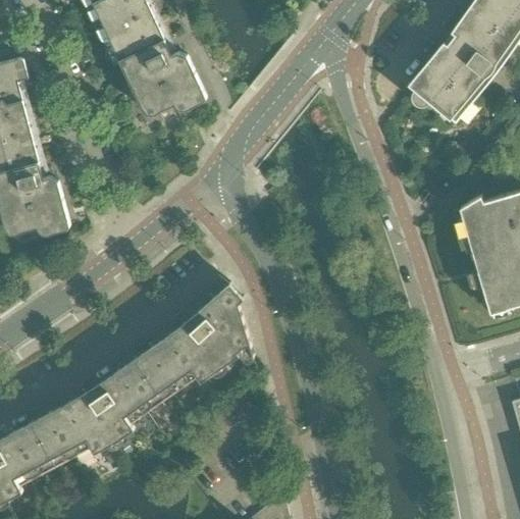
[(89,0),(122,72),(125,79),(141,112),(144,115),(147,117),(151,117),(155,116),(158,114),(172,107),(173,109),(175,110),(176,111),(177,112),(179,113),(182,113),(184,113),(186,113),(187,112),(188,112),(191,110),(203,104),(204,103),(204,102),(205,101),(205,100),(205,99),(186,58),(176,55),(170,57),(164,43),(144,0),(89,0)]
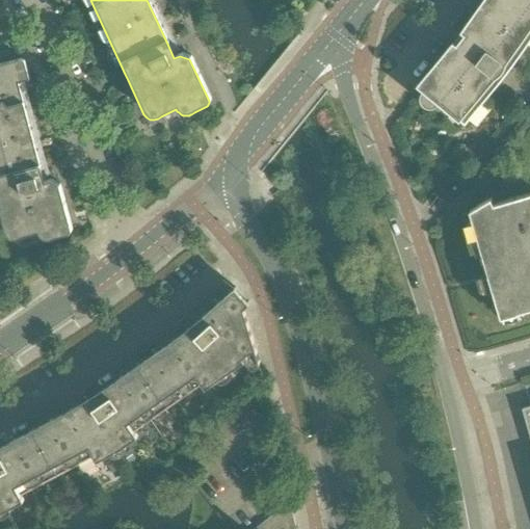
[(529,0),(483,0),(458,35),(462,38),(455,48),(451,45),(415,88),(421,94),(420,96),(419,97),(419,99),(419,101),(419,103),(420,104),(421,106),(422,107),(423,108),(425,109),(426,110),(428,110),(430,110),(432,110),(433,109),(435,108),(436,107),(462,129),(499,85),(509,72),(529,42),(529,0)]
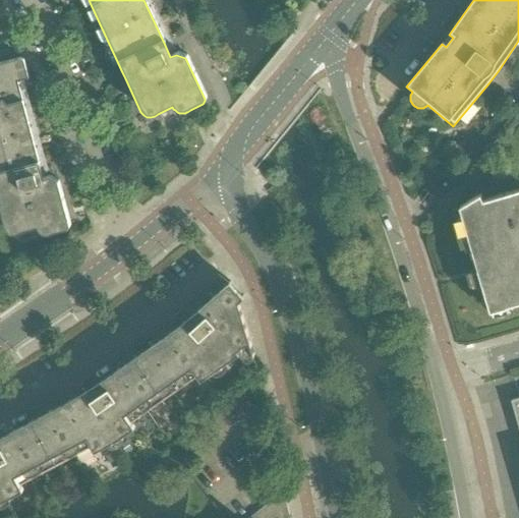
[(10,49),(14,57),(18,55),(16,51),(14,46),(10,49)]
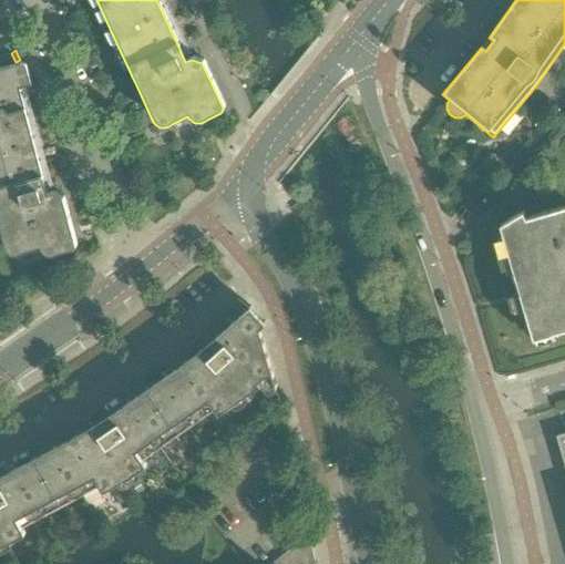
[(0,235),(3,248),(6,253),(9,255),(13,257),(18,256),(22,255),(39,249),(40,252),(41,254),(42,255),(43,256),(45,257),(48,258),(49,258),(51,258),(53,257),(58,256),(71,252),(72,252),(73,250),(74,249),(74,248),(74,247),(62,200),(52,194),(45,196),(44,191),(41,180),(18,91),(29,88),(24,69),(23,68),(22,67),(21,67),(20,65),(19,67),(0,71),(0,235)]
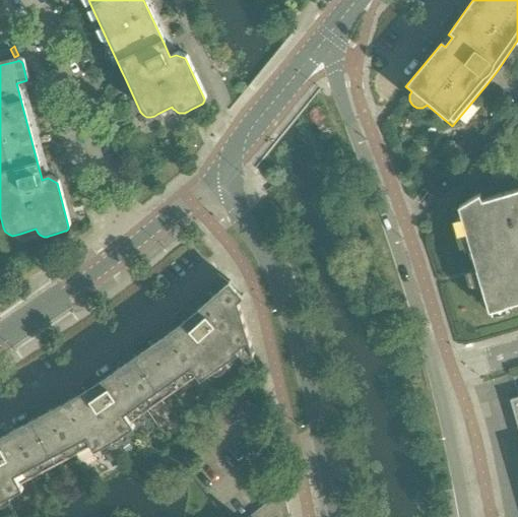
[(427,181),(435,188),(443,178),(435,172),(427,181)]
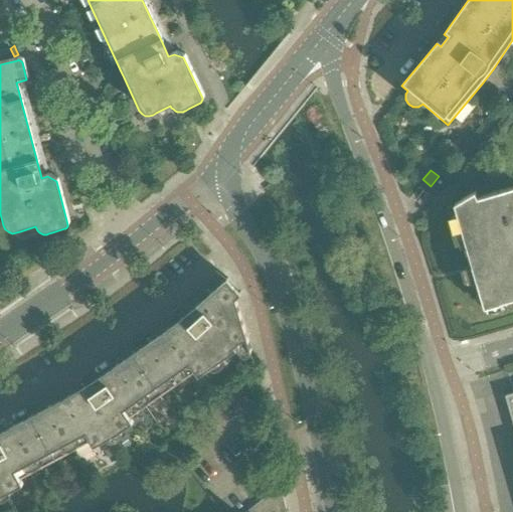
[(423,182),(417,189),(426,197),(433,190),(423,182)]
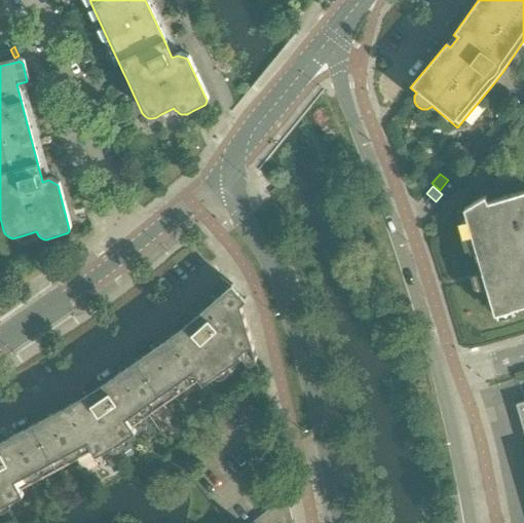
[(426,193),(417,204),(427,212),(436,201),(426,193)]
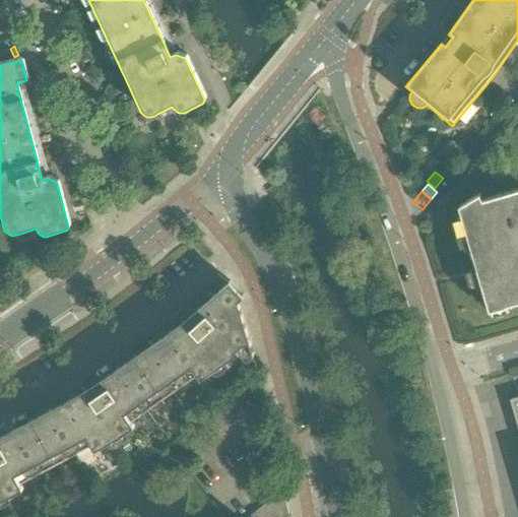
[(479,286),(488,314),(489,313),(488,309),(499,306),(504,309),(517,304),(517,191),(481,202),(478,197),(478,196),(457,209),(460,219),(461,219),(466,222),(472,246),(469,251),(475,271),(475,272),(481,277),(483,285),(479,286)]
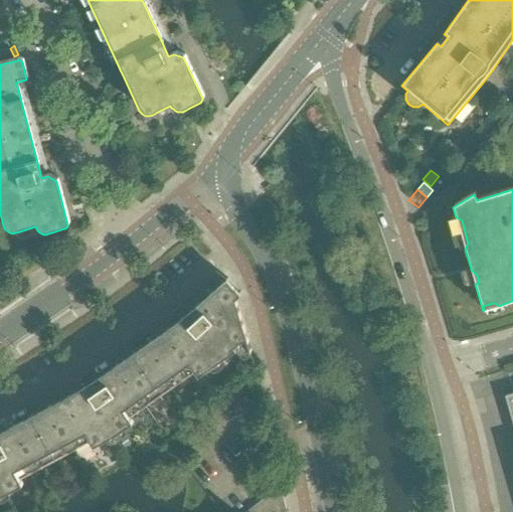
[(128,420),(193,374),(197,379),(209,370),(206,367),(219,358),(221,362),(234,353),(247,345),(234,302),(239,297),(225,281),(193,310),(179,322),(83,389),(0,434),(0,492),(5,490),(7,495),(21,487),(18,482),(89,445),(92,450),(106,443),(103,438),(116,431),(119,435),(131,425),(128,420)]
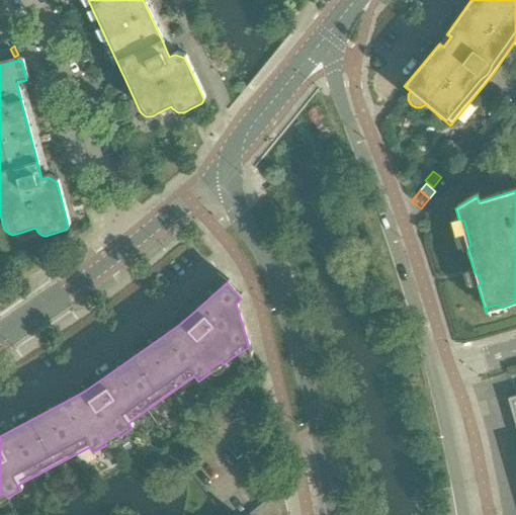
[(515,398),(515,399),(506,402),(511,418),(515,433),(515,435),(515,398)]
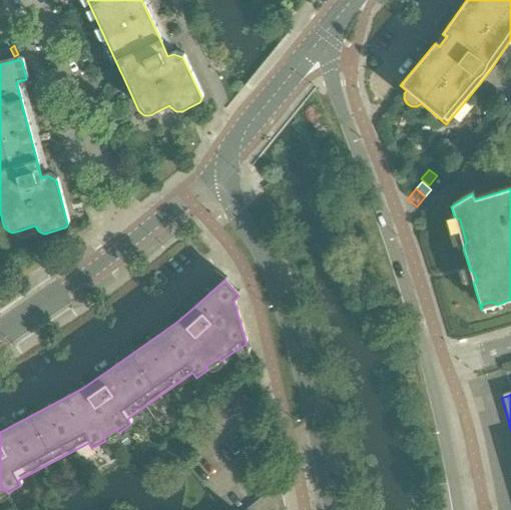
[(117,441),(123,449),(128,445),(123,437),(117,441)]
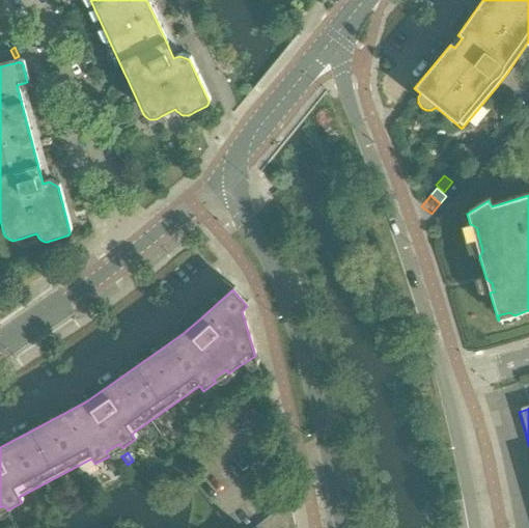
[(293,527),(286,503),(256,527),(293,527)]
